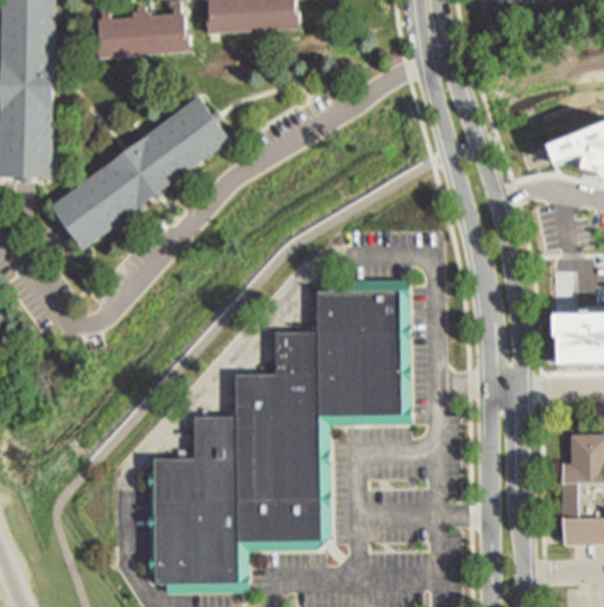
[(0,0),(0,176),(20,176),(20,183),(31,183),(31,176),(52,177),(55,0),(0,0)]
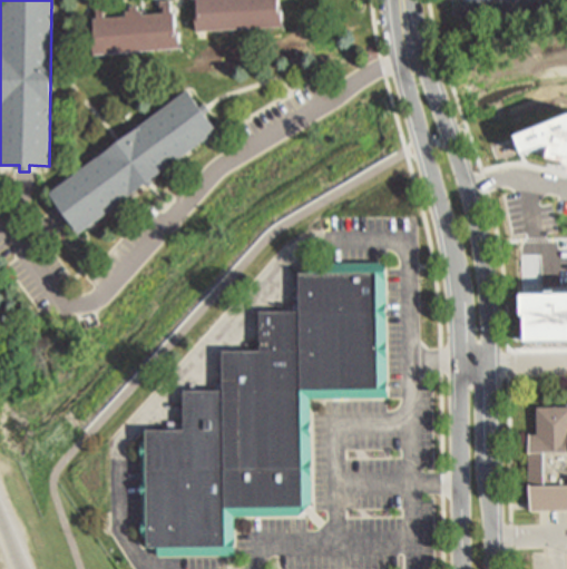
[(195,0),(195,9),(194,9),(195,31),(282,27),(281,5),(279,5),(279,0),(195,0)]
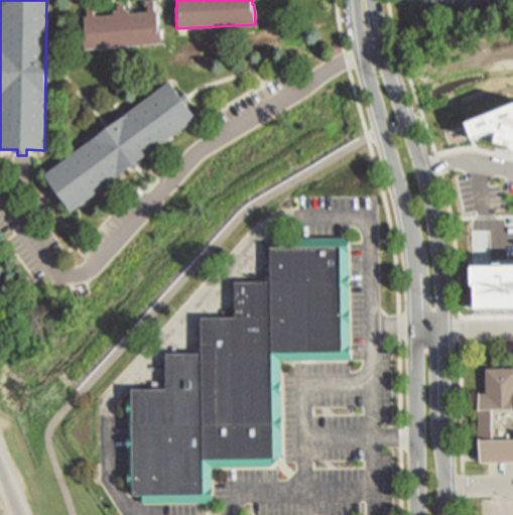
[(83,17),(84,30),(83,30),(84,49),(162,44),(160,24),(158,24),(157,11),(154,12),(153,1),(144,2),(145,12),(132,13),(131,10),(124,10),(124,6),(116,6),(116,11),(110,11),(110,15),(97,16),(96,5),(86,6),(86,16),(83,17)]
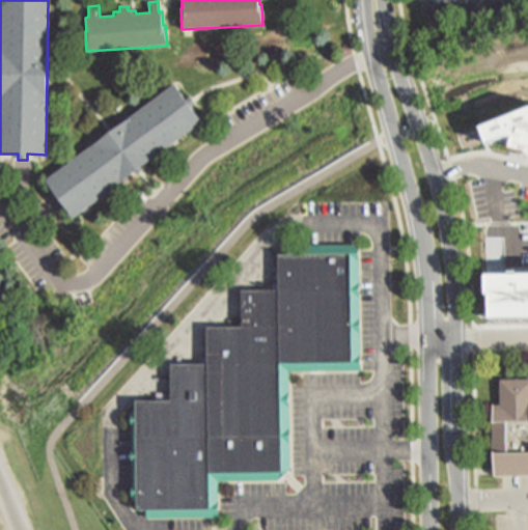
[(45,179),(56,195),(52,198),(58,206),(62,203),(74,218),(202,121),(191,106),(195,103),(190,96),(186,100),(174,83),(45,179)]
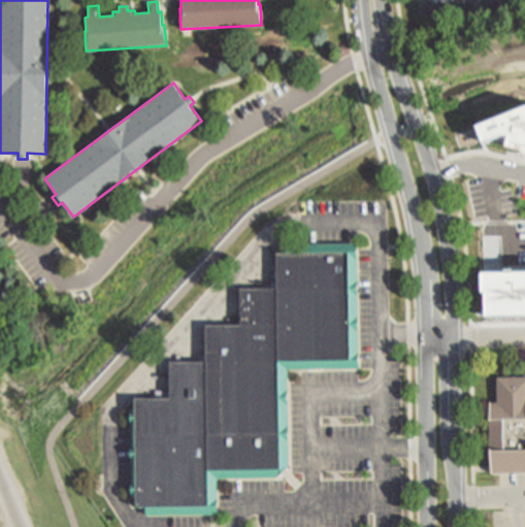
[(473,124),(524,102),(524,143),(515,141),(514,146),(502,144),(490,137),(481,141),(473,124)]
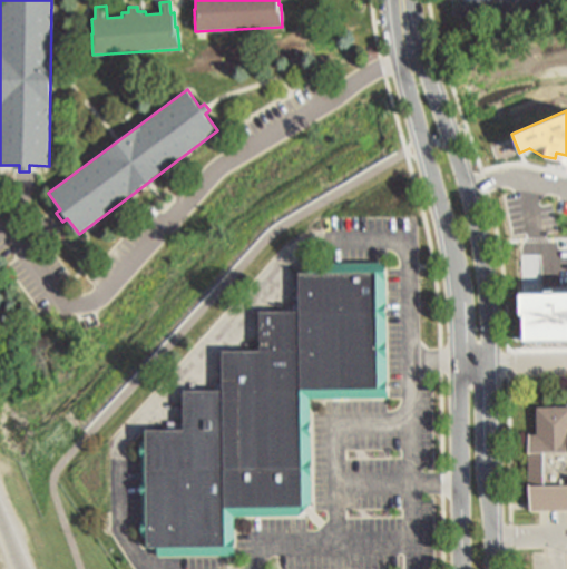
[(146,430),(182,430),(182,391),(222,391),(221,351),(257,351),(257,312),(297,311),(297,274),(375,273),(377,389),(300,389),(301,507),(224,508),(224,548),(147,548),(146,430)]
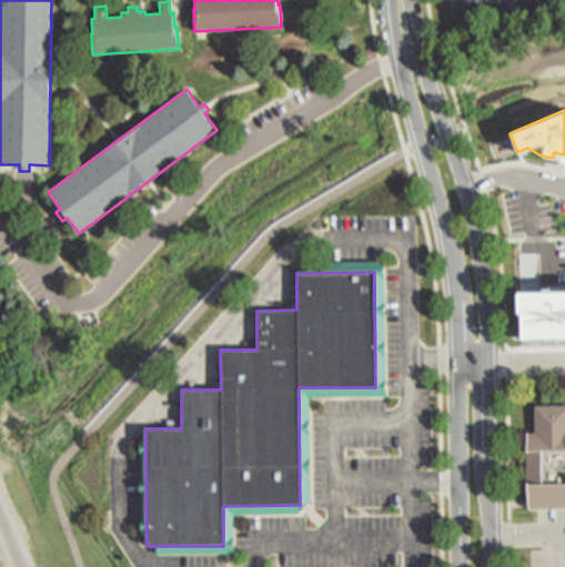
[(525,509),(564,509),(564,405),(534,405),(534,433),(525,433),(525,509)]
